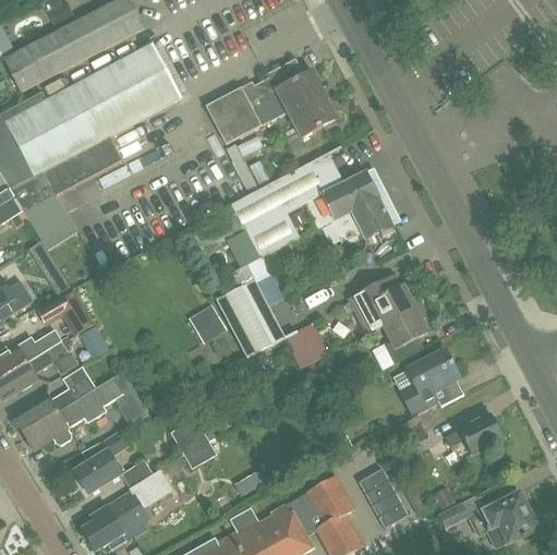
[(3,57),(21,91),(143,26),(129,0),(112,0),(15,50),(3,57)]
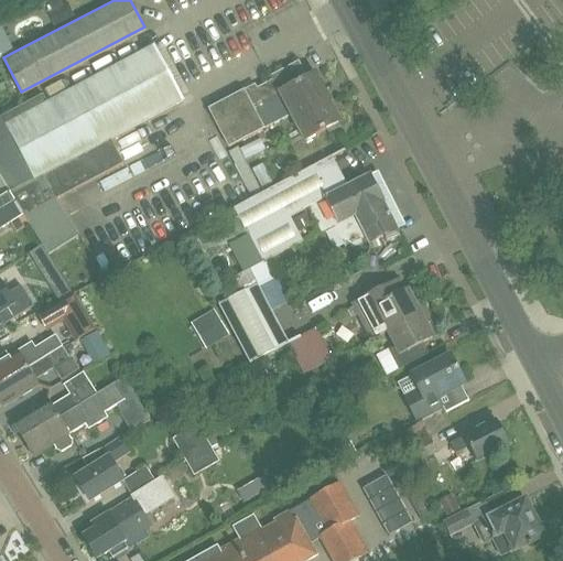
[(0,51),(3,57),(15,51),(0,22),(0,51)]
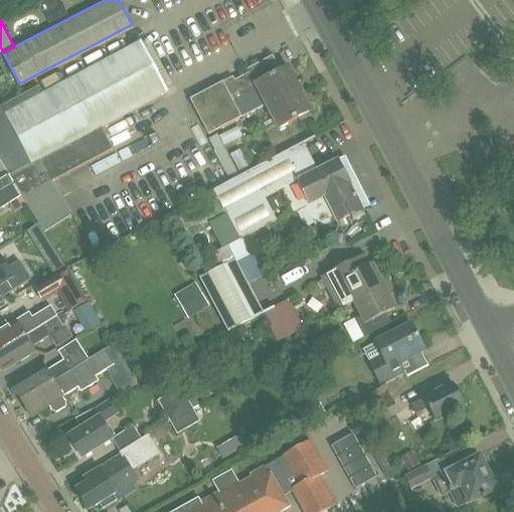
[(21,193),(49,178),(111,146),(100,125),(166,90),(139,39),(42,91),(38,84),(0,104),(0,161),(3,165),(11,179),(14,182),(20,192),(21,193)]
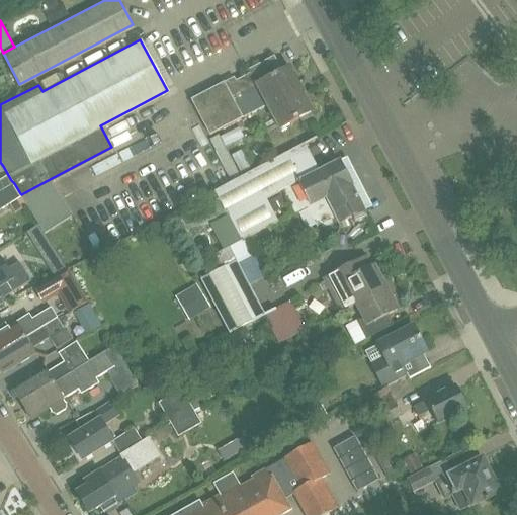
[(235,79),(233,76),(190,98),(209,133),(265,102),(279,127),(313,109),(288,65),(281,69),(273,54),(247,68),(249,72),(235,79)]
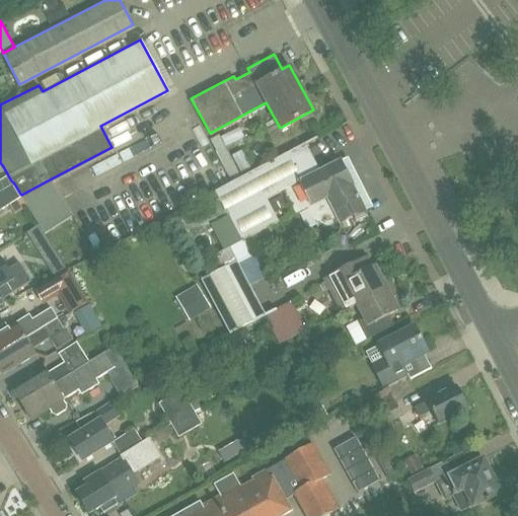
[(277,220),(265,197),(283,188),(318,169),(305,143),(251,170),(178,209),(192,234),(210,224),(222,249),(240,240),(244,249),(252,245),(251,243),(273,232),(269,225),(277,220)]
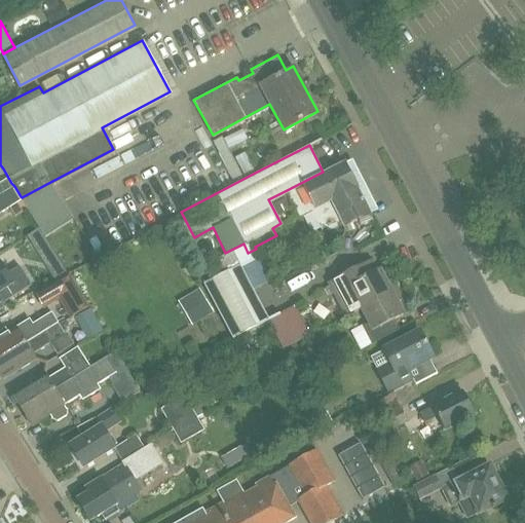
[(244,150),(233,156),(244,175),(254,170),(244,150)]
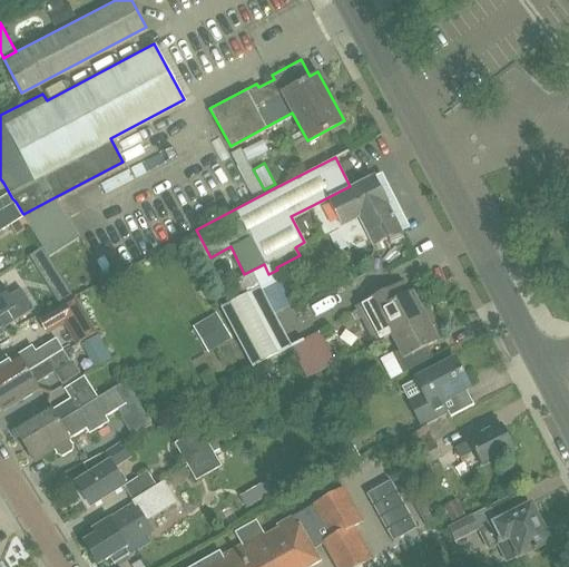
[(350,186),(311,206),(323,232),(336,225),(347,246),(352,244),(354,247),(364,243),(363,238),(369,236),(372,243),(400,230),(373,175),(350,186)]
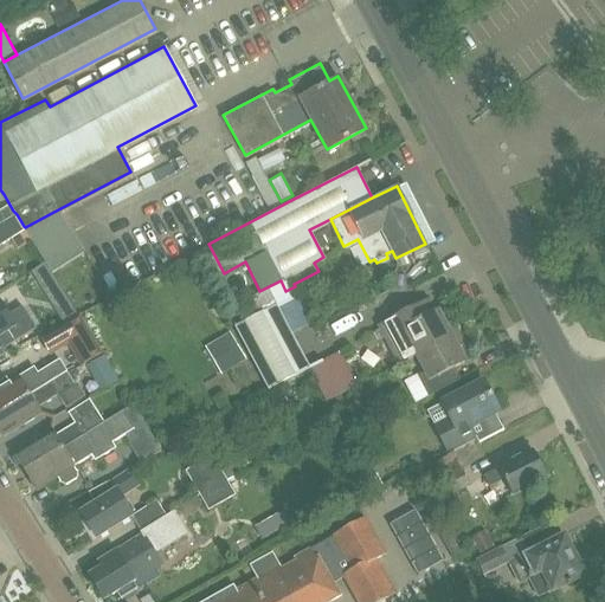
[(0,218),(13,211),(4,194),(0,196),(0,218)]
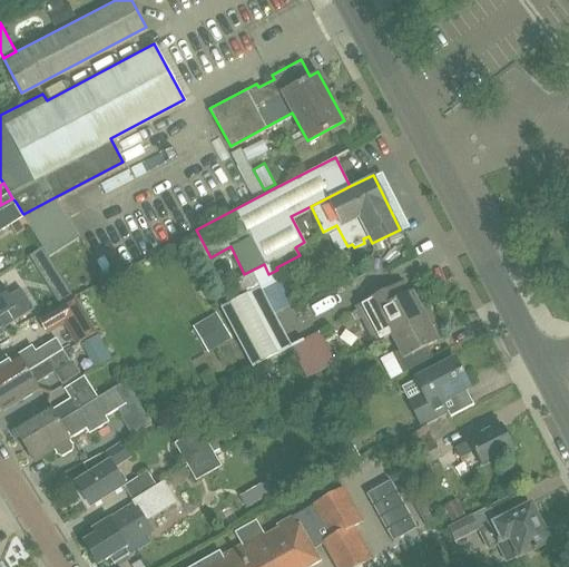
[(55,197),(23,214),(48,253),(78,235),(55,197)]
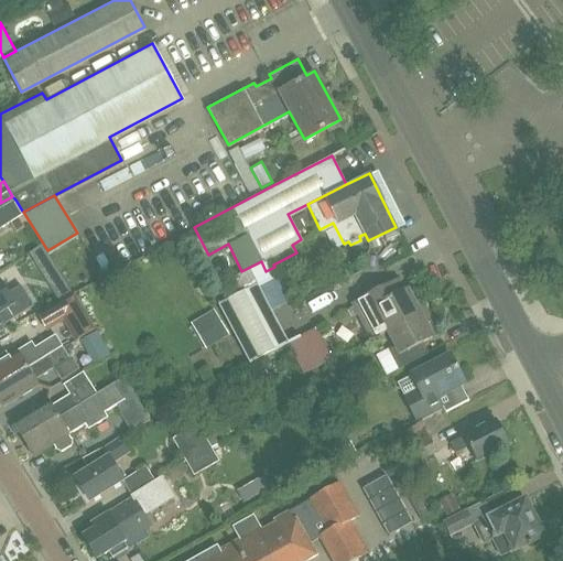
[(0,224),(22,211),(15,200),(0,208),(0,224)]
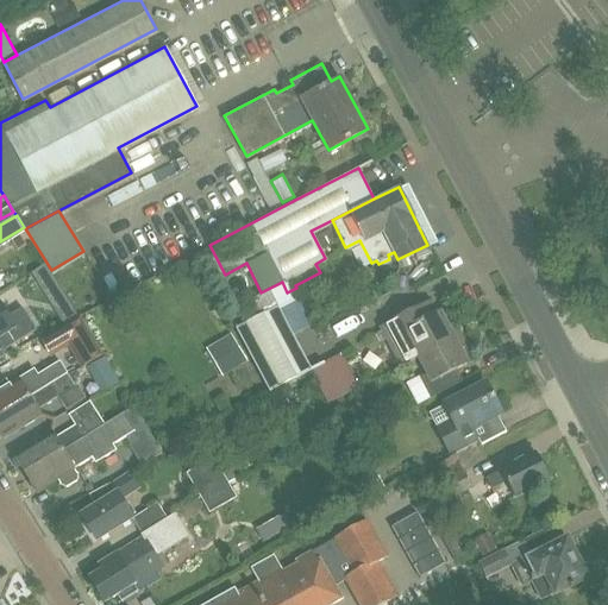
[(66,297),(51,306),(61,322),(75,314),(66,297)]
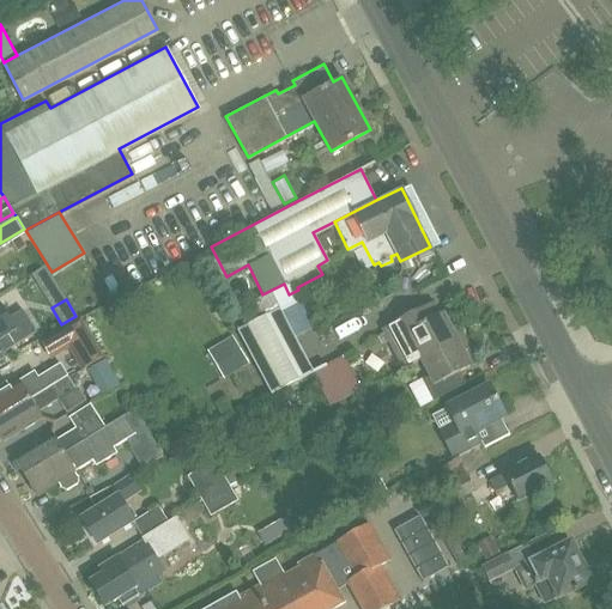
[(383,326),(403,365),(420,355),(422,355),(462,334),(458,323),(449,327),(442,312),(438,314),(431,300),(383,326)]
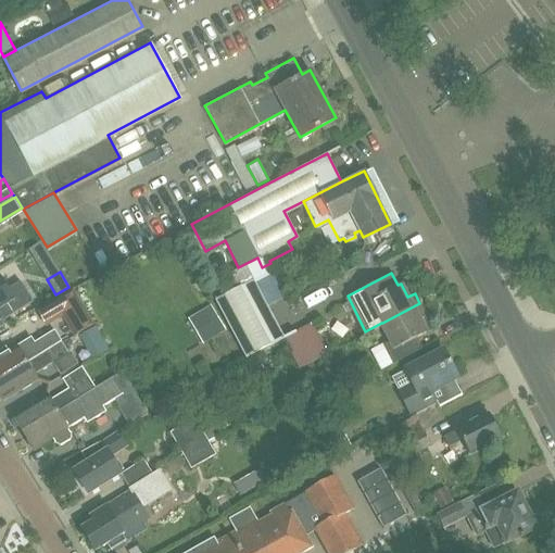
[(0,308),(5,316),(34,298),(21,278),(8,286),(0,275),(0,308)]
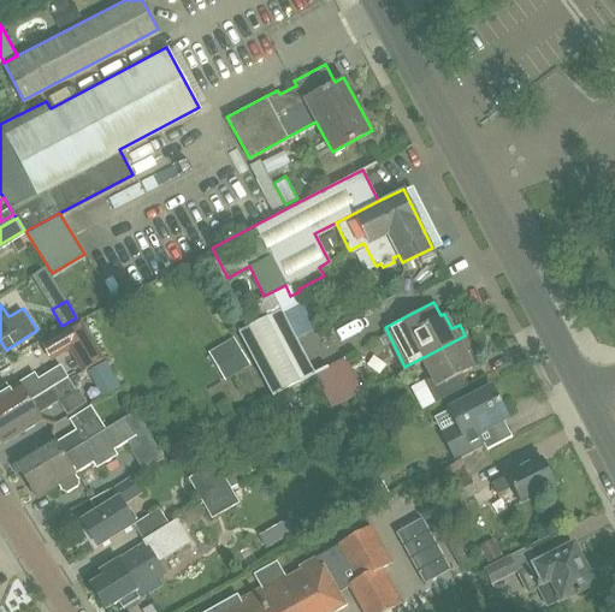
[(237,328),(271,393),(313,372),(279,307),(237,328)]
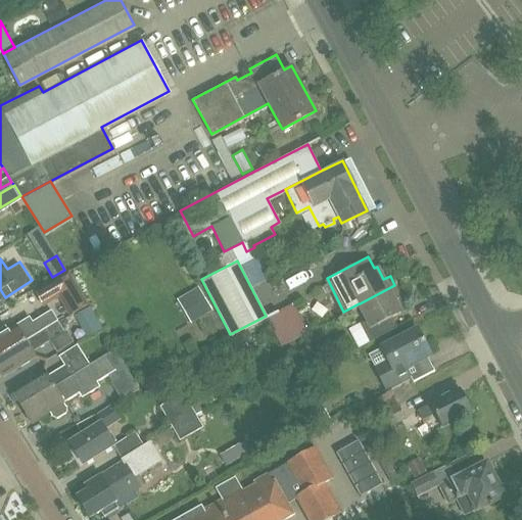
[(89,303),(66,269),(33,290),(42,304),(58,294),(72,315),(89,303)]
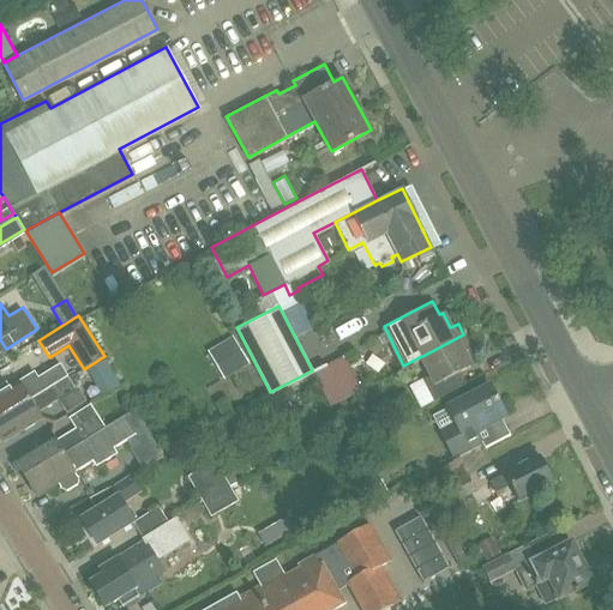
[(215,344),(232,372),(248,362),(232,334),(215,344)]
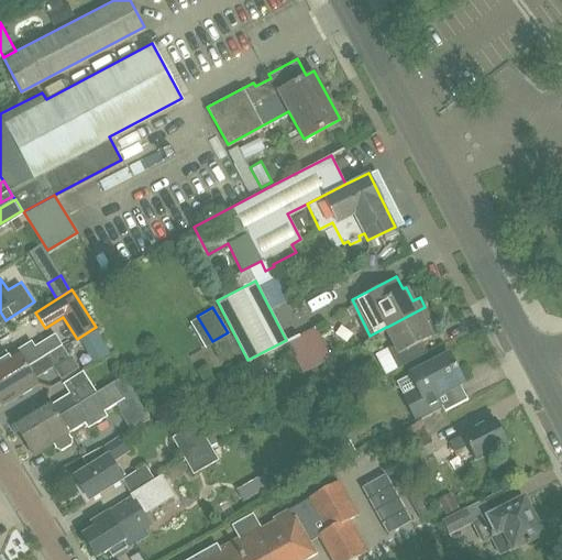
[(394,341),(386,346),(373,352),(384,372),(427,350),(421,339),(430,333),(423,319),(430,316),(425,307),(387,327),(386,327),(394,341)]
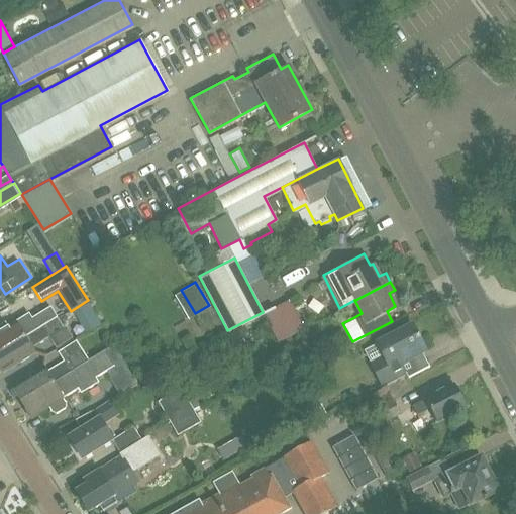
[(76,311),(88,331),(102,323),(91,303),(76,311)]
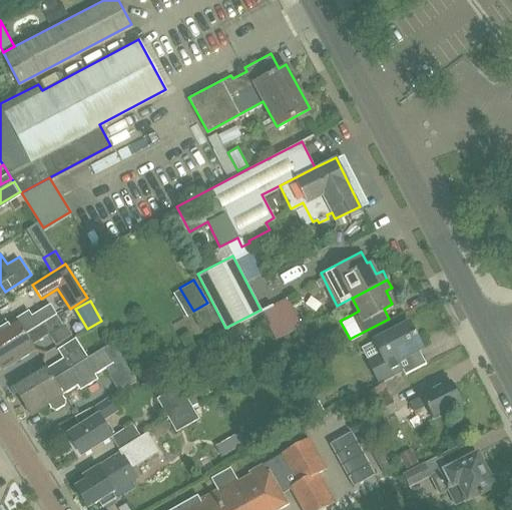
[(57,314),(50,303),(31,314),(28,309),(15,317),(7,322),(5,318),(0,321),(0,346),(46,319),(57,314)]
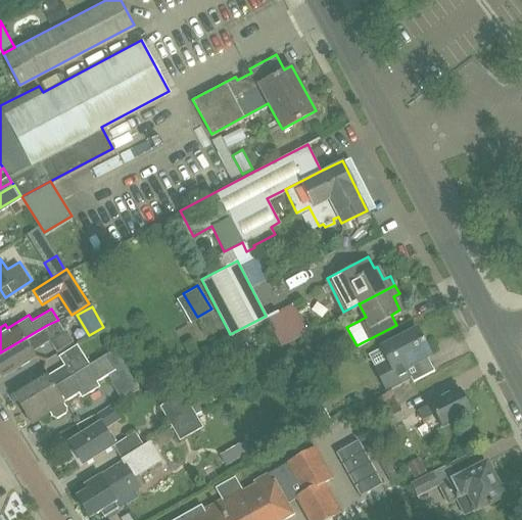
[(47,325),(0,352),(0,370),(3,374),(35,355),(32,348),(64,329),(58,320),(47,325)]
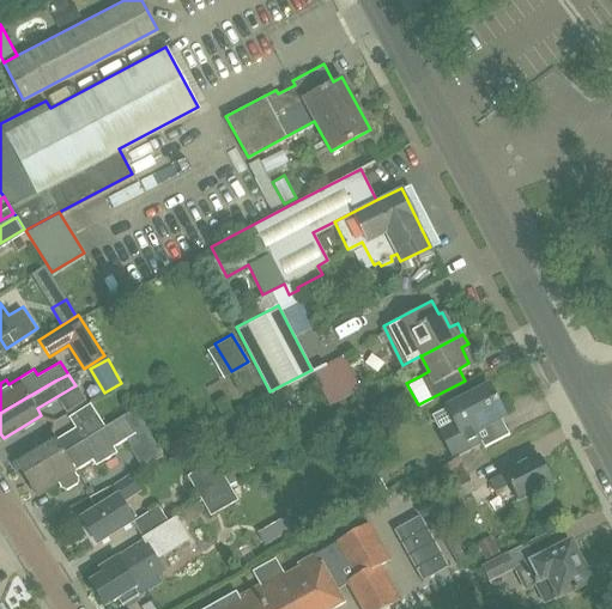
[(489,383),(446,406),(454,421),(440,428),(454,456),(479,443),(473,430),(504,413),(489,383)]
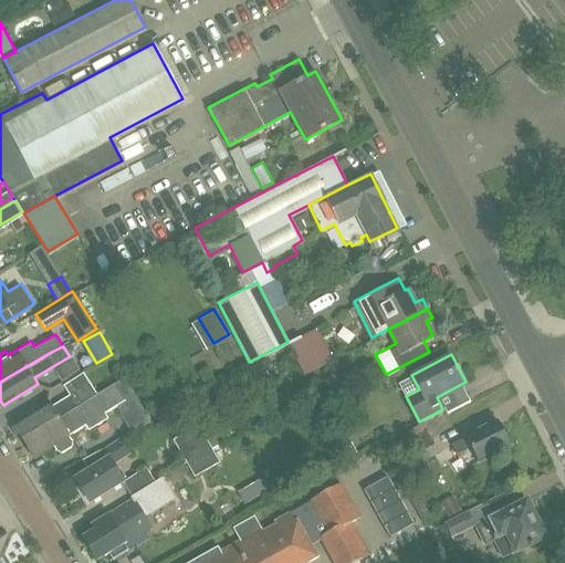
[(63,383),(70,394),(51,405),(48,399),(12,420),(23,437),(83,400),(96,393),(95,392),(83,371),(63,383)]
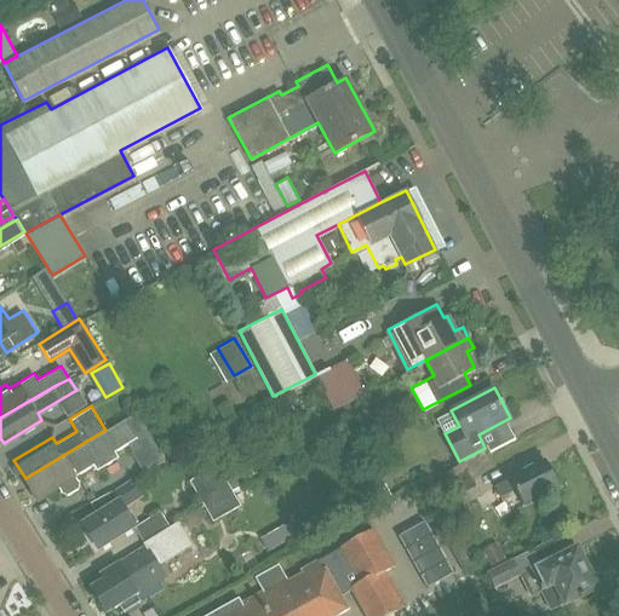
[(91,438),(26,478),(36,498),(58,484),(62,489),(67,491),(78,485),(79,479),(75,475),(93,462),(97,468),(114,458),(110,453),(135,437),(141,445),(152,439),(135,410),(121,419),(104,429),(105,430),(91,438)]
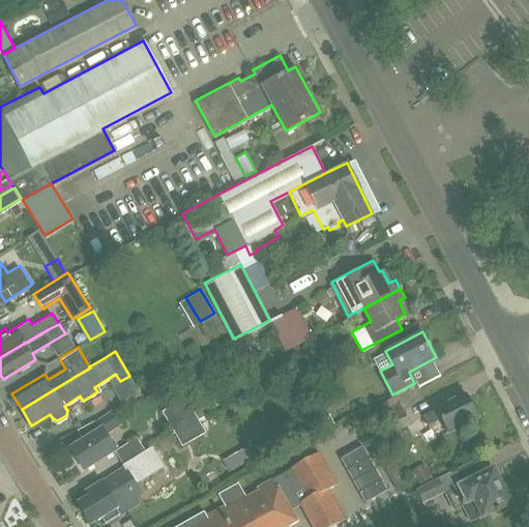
[(435,407),(436,408),(421,414),(427,425),(440,417),(447,431),(477,415),(476,414),(478,410),(475,404),(470,402),(465,391),(435,407)]
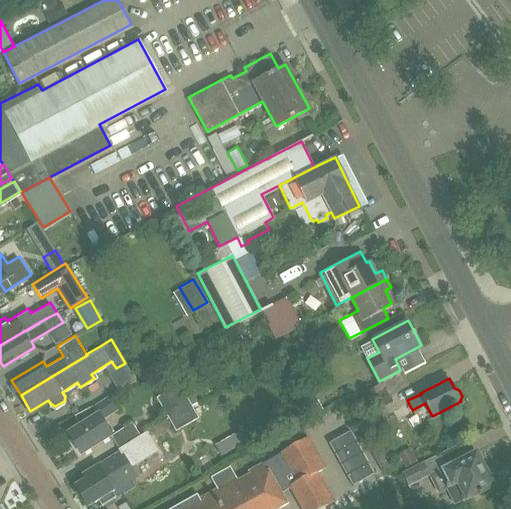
[(168,417),(191,404),(178,382),(156,395),(168,417)]
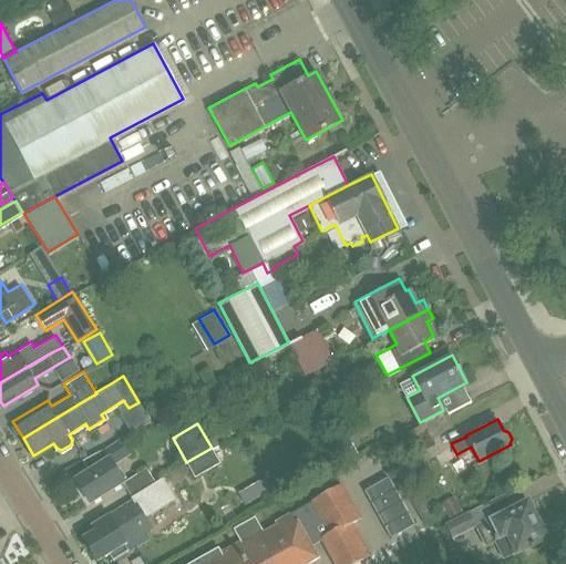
[(414,464),(439,452),(430,434),(404,447),(414,464)]
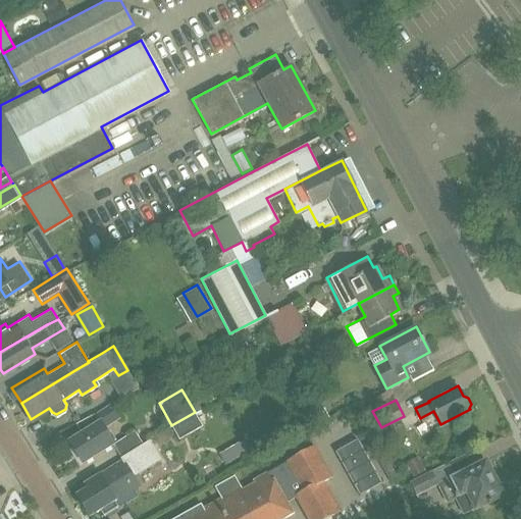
[(98,419),(81,430),(68,439),(83,461),(113,442),(103,425),(118,415),(111,403),(95,413),(98,419)]
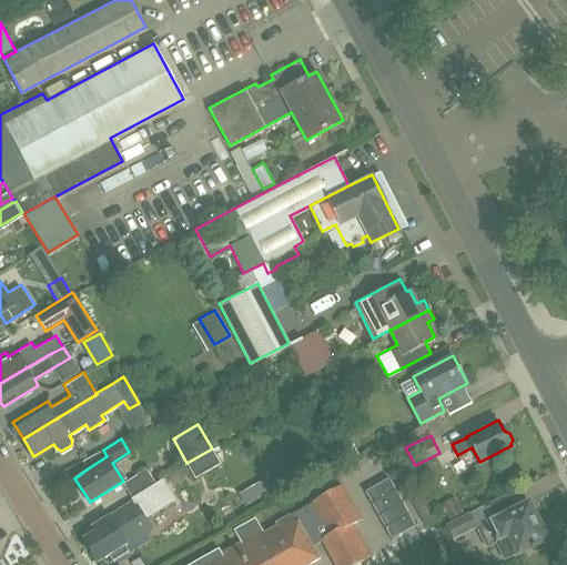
[(220,462),(212,449),(186,463),(194,476),(220,462)]
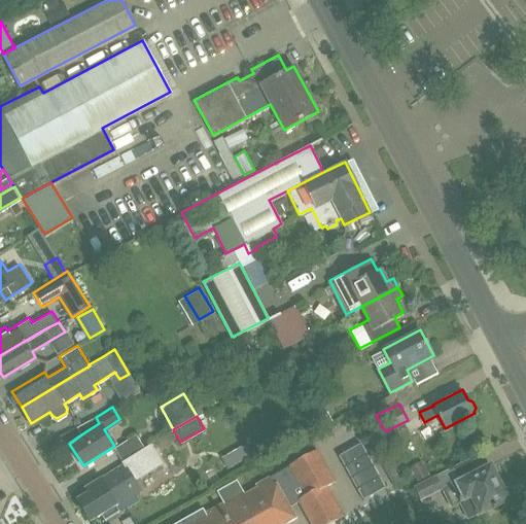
[(360,442),(338,454),(362,498),(385,486),(360,442)]
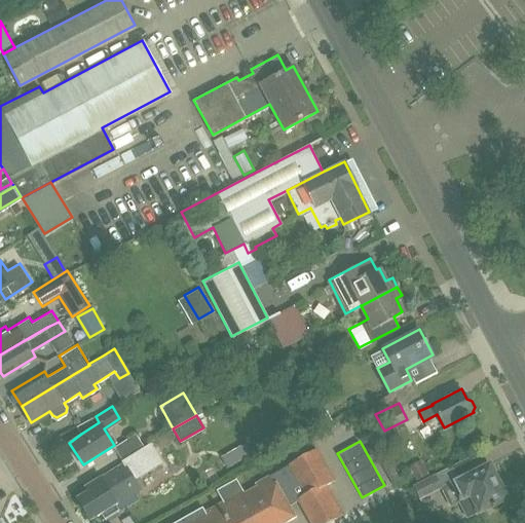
[(334,479),(316,448),(256,482),(258,484),(244,492),(235,478),(216,488),(223,500),(204,511),(202,506),(171,522),(277,522),(292,515),(287,506),(298,498),(311,522),(325,522),(342,513),(326,483),(334,479)]
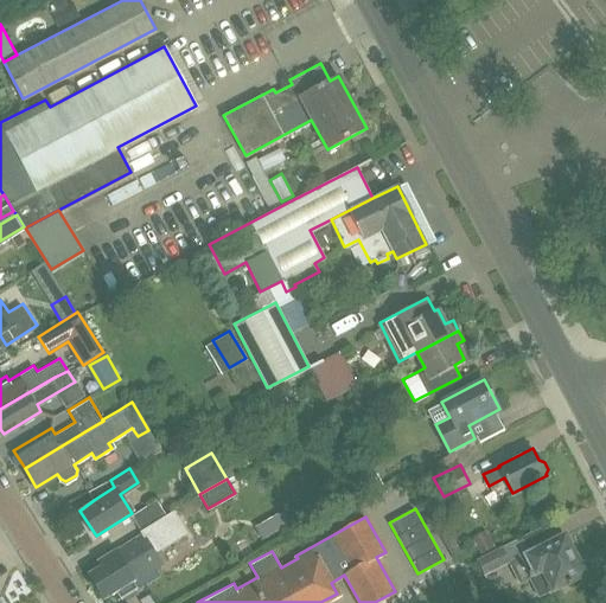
[(102,565),(89,573),(103,597),(116,590),(121,597),(138,587),(133,579),(161,562),(147,539),(151,536),(159,550),(179,537),(167,518),(116,549),(115,547),(99,559),(102,565)]
